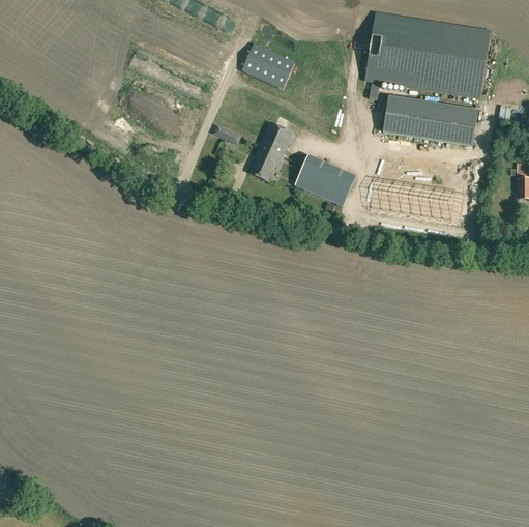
[(375,10),(363,79),(479,96),(490,29),(375,10)]
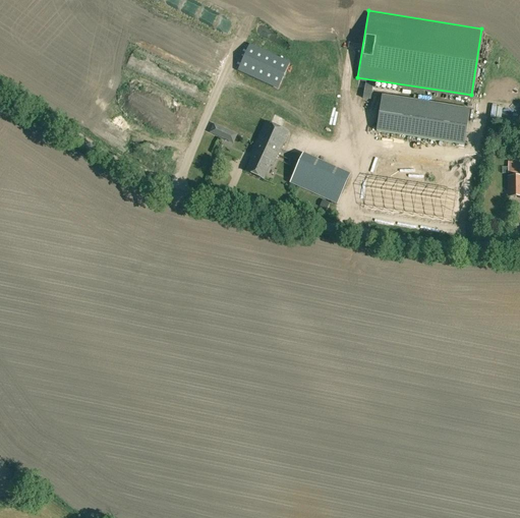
[(277,85),(288,61),(248,43),(237,68),(277,85)]
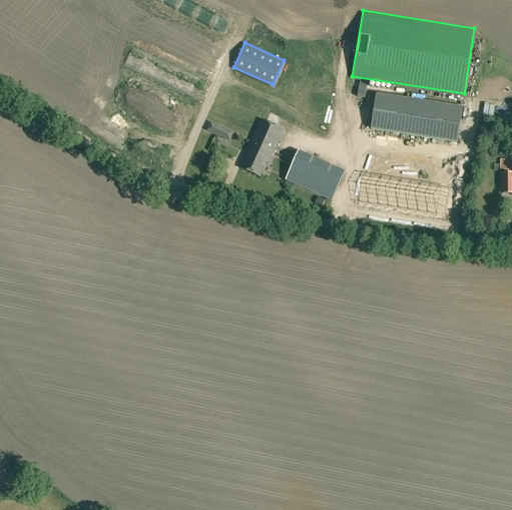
[(462,106),(375,92),(370,127),(456,140),(462,106)]
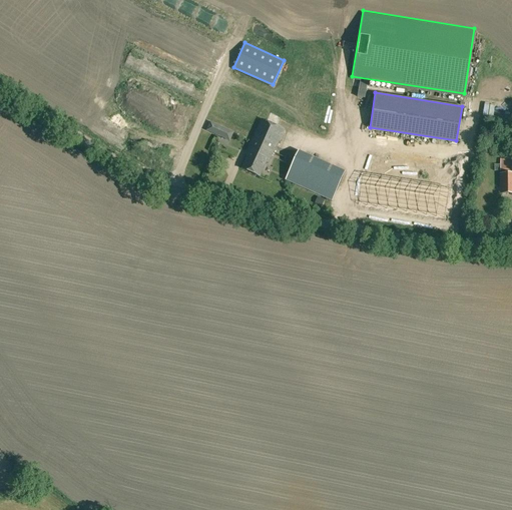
[(154,96),(159,103),(163,99),(158,93),(154,96)]
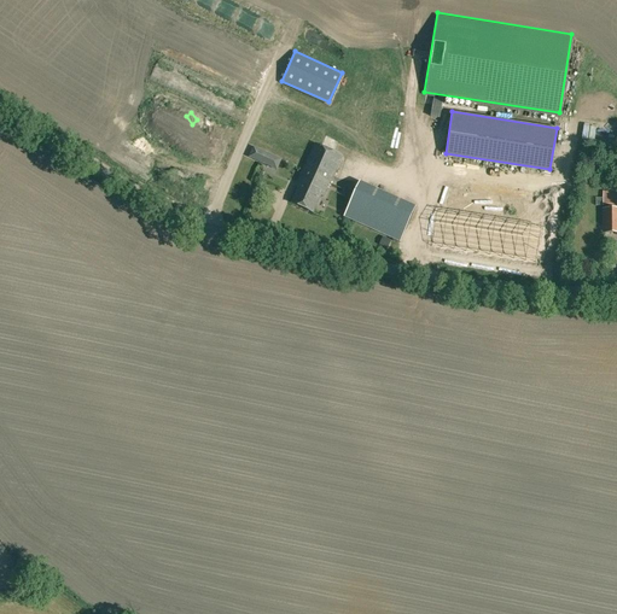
[(294,192),(291,200),(313,210),(320,192),(322,193),(331,175),(341,153),(320,144),(313,141),(306,158),(303,162),(297,177),(300,179),(297,185),(294,192)]
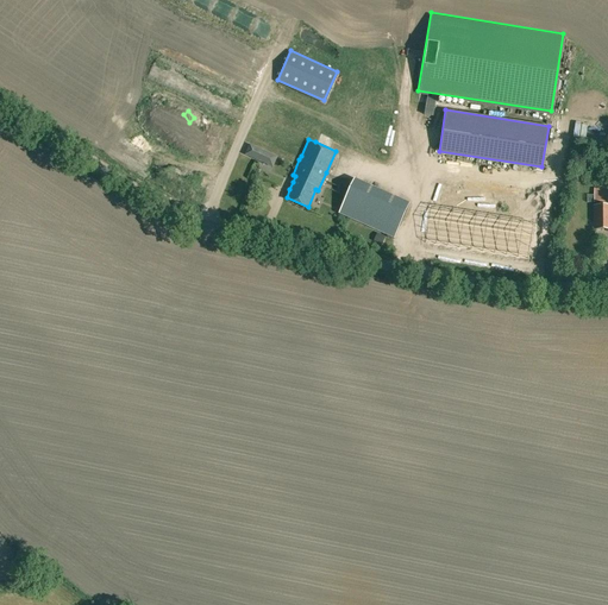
[(251,157),(261,161),(267,150),(257,145),(251,157)]
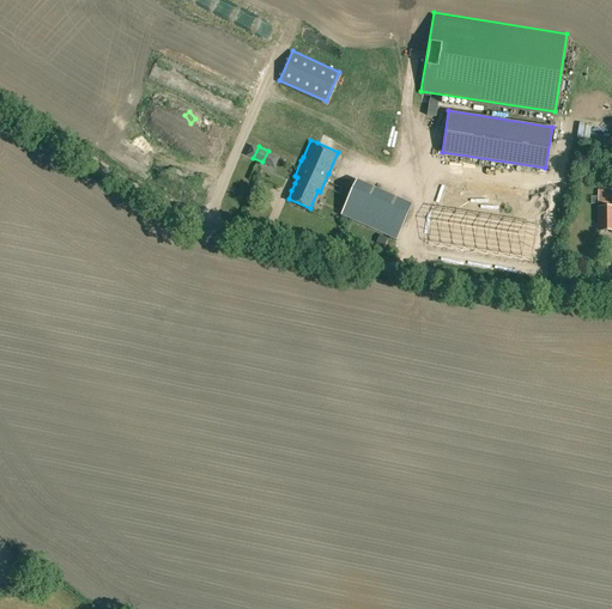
[(356,177),(339,212),(395,237),(411,202),(356,177)]
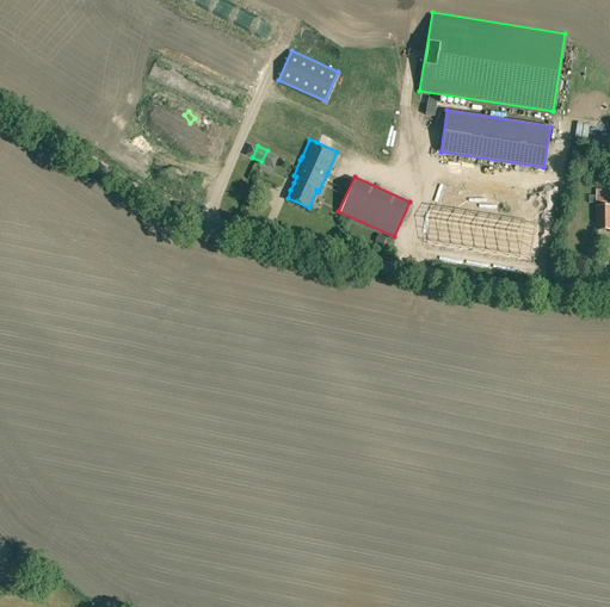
[(609,185),(595,186),(595,202),(609,200),(609,185)]
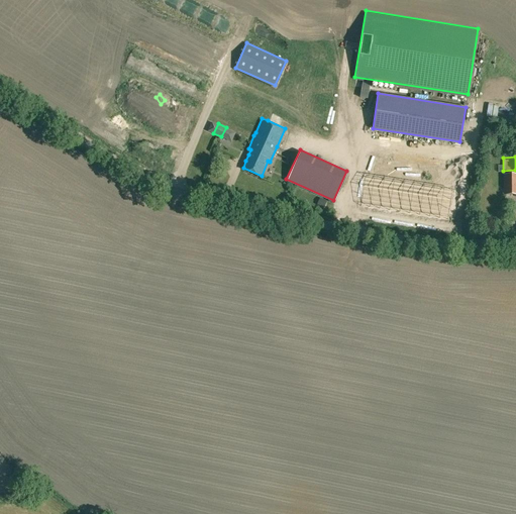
[(515,173),(503,173),(504,192),(515,192),(515,173)]
